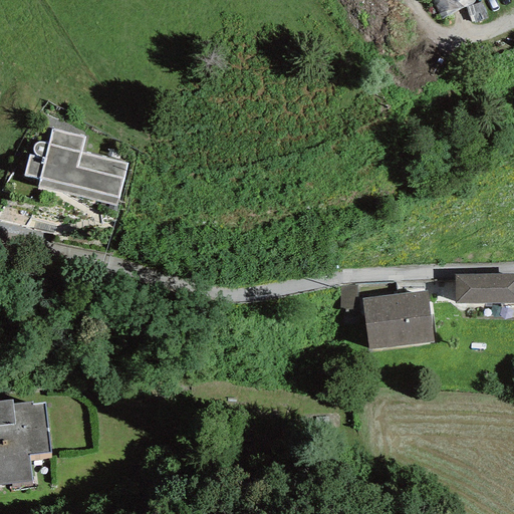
[(475,0),(428,0),(439,22),(477,4),(475,0)]
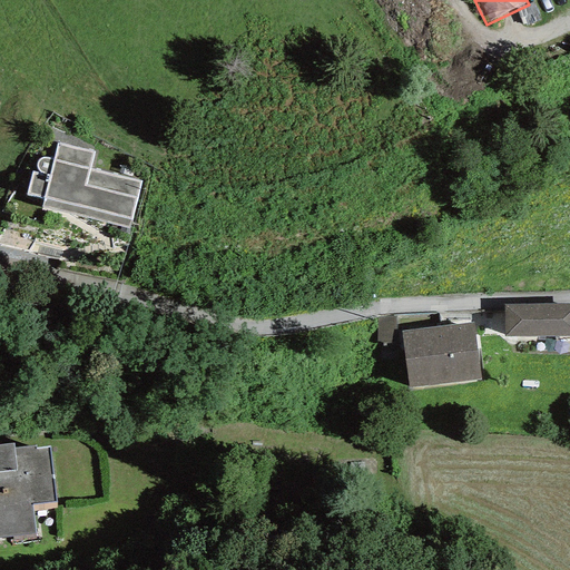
[(94,151),(57,143),(53,159),(50,158),(47,158),(43,157),(40,159),(37,163),(36,165),(37,168),(38,170),(41,174),(31,172),(26,195),(43,198),(41,209),(129,229),(140,180),(90,169),(94,151)]
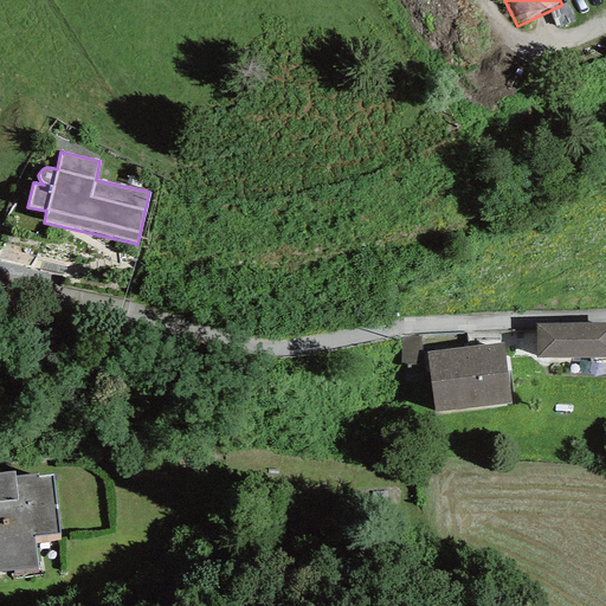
[(605,322),(535,323),(536,359),(605,358),(605,322)]
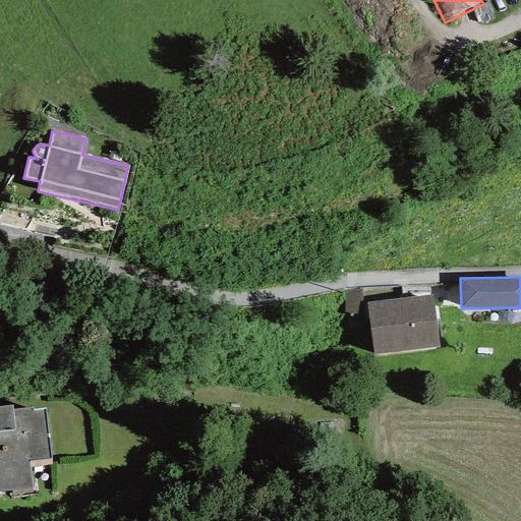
[(432,295),(367,302),(373,354),(439,347),(432,295)]
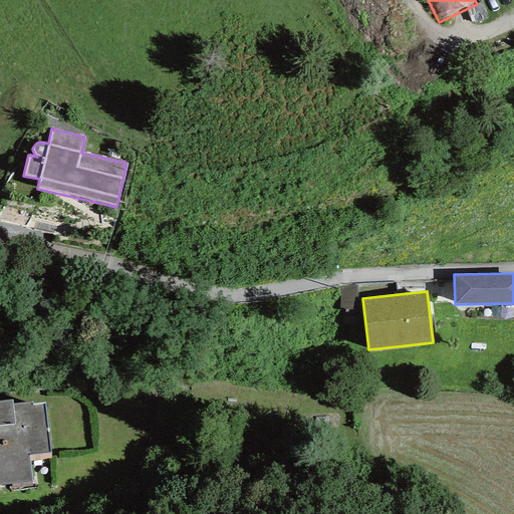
[(0,485),(32,482),(29,455),(50,452),(45,404),(32,405),(32,402),(13,404),(12,400),(0,401),(0,485)]
